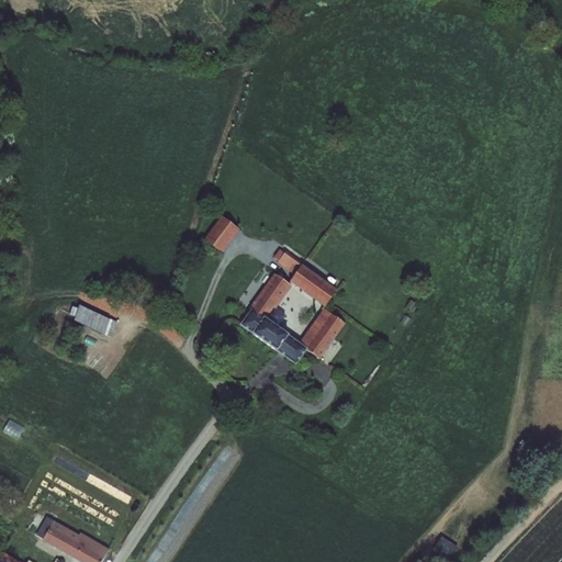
[(236,226),(221,215),(204,238),(221,249),(236,226)]
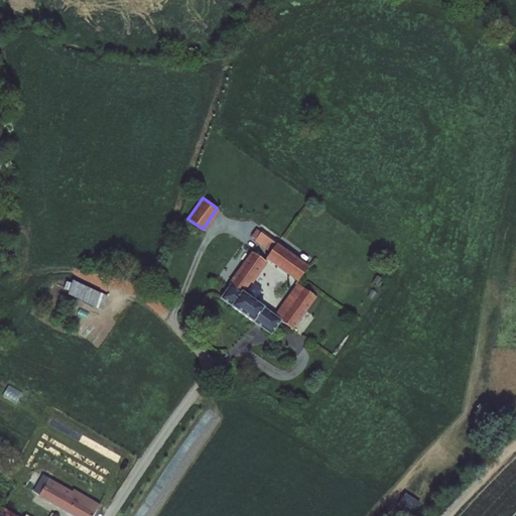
[(257,239),(271,248),(276,240),(263,231),(257,239)]
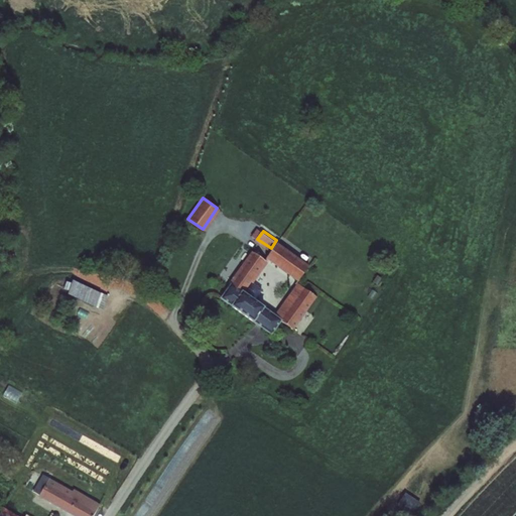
[(308,263),(276,240),(271,248),(265,255),(297,278),(308,263)]
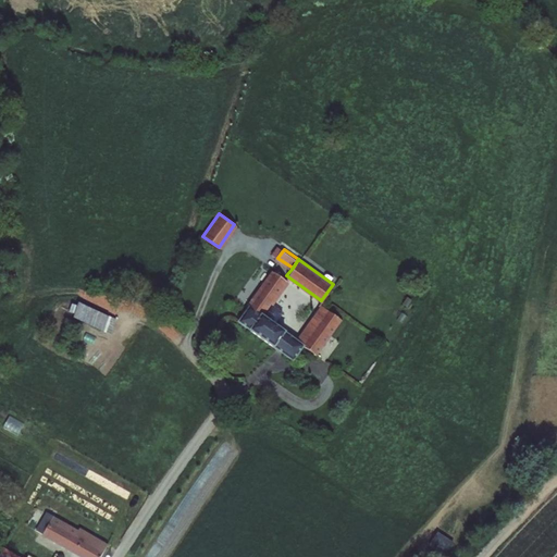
[(286,277),(274,269),(238,319),(274,344),(285,329),(273,321),(282,309),(270,300),(286,277)]
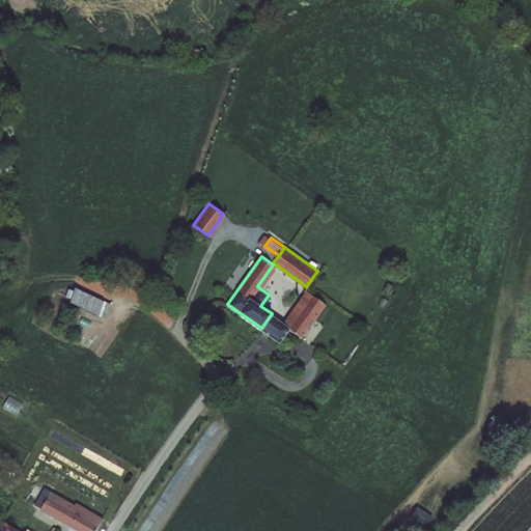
[(71,302),(107,316),(113,302),(77,287),(71,302)]
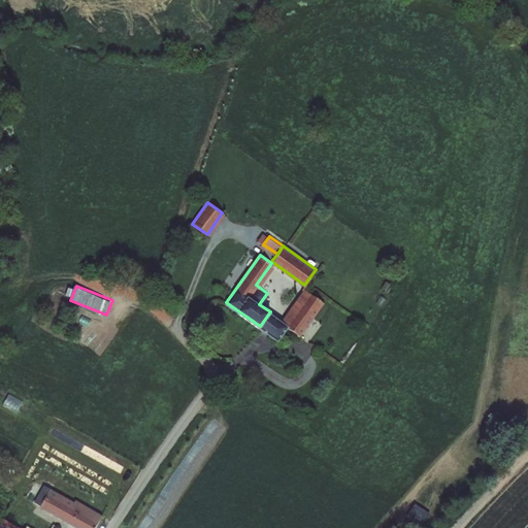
[(310,293),(303,287),(279,319),(287,324),(288,325),(310,293)]
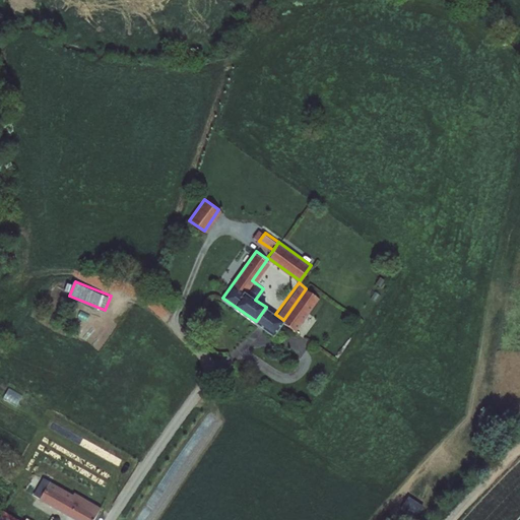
[(296,329),(317,297),(306,288),(283,320),(296,329)]
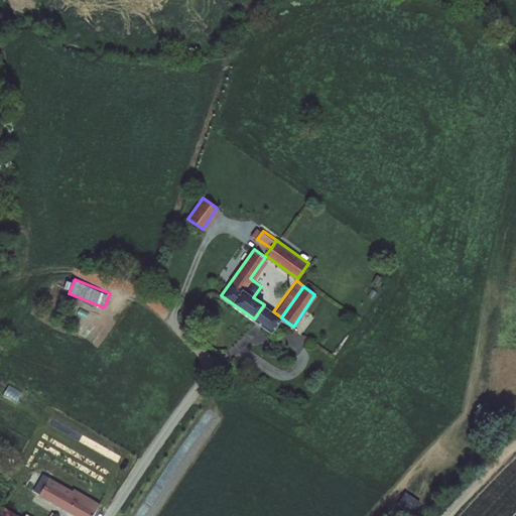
[(273,311),(264,304),(254,318),(263,325),(273,311)]
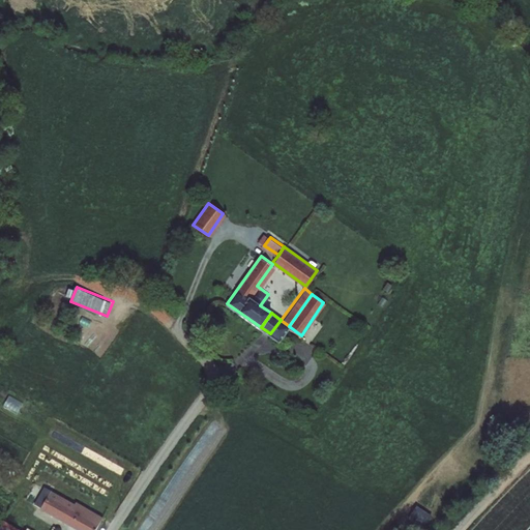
[(288,325),(281,320),(270,333),(278,341),(288,325)]
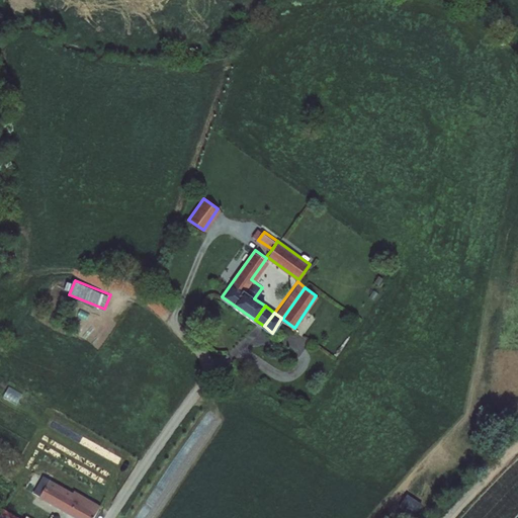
[(84,517),(89,517),(98,501),(71,486),(70,488),(40,470),(30,488),(84,517)]
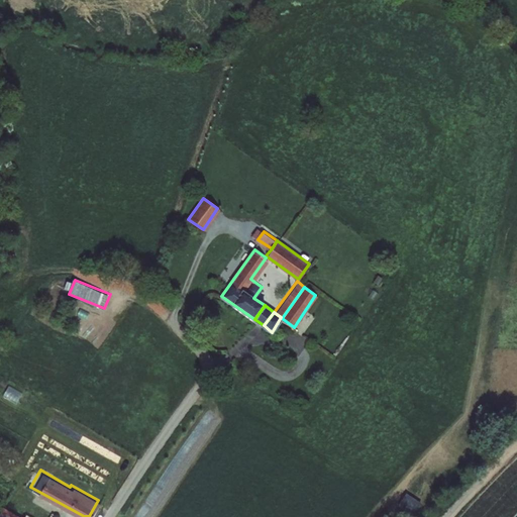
[(407,492),(400,507),(417,515),(423,500),(407,492)]
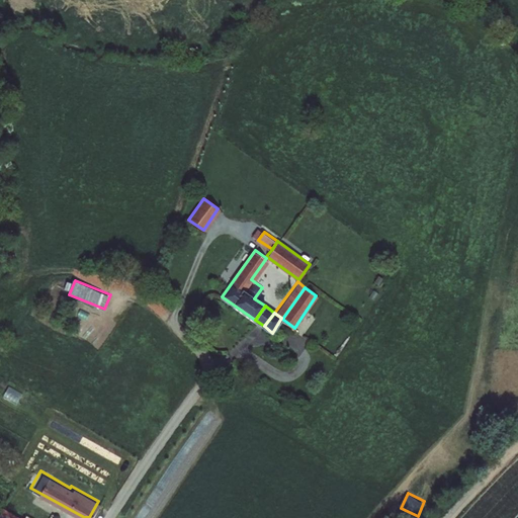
All buildings are outlined.
